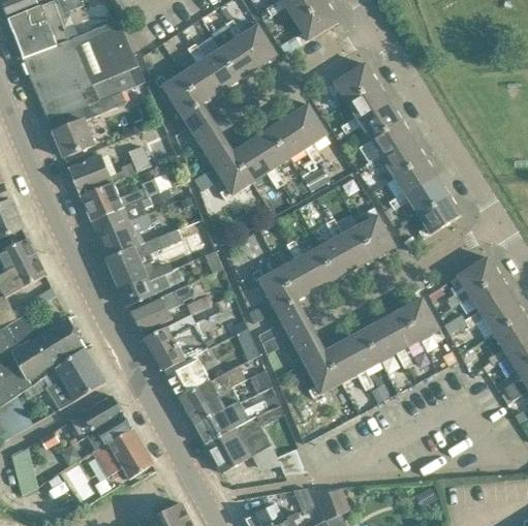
[(7,18),(49,0),(1,0),(7,18)]
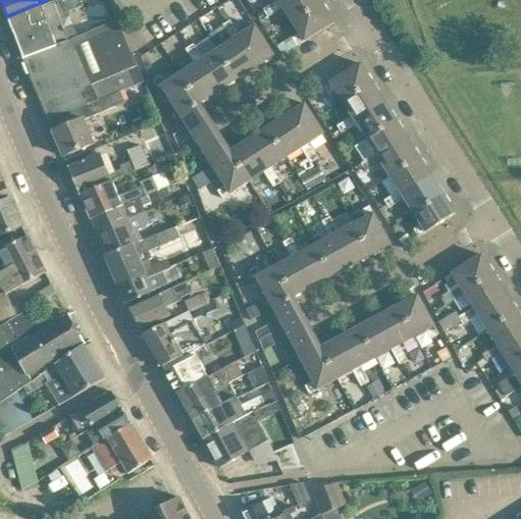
[(77,35),(67,10),(82,4),(80,0),(48,0),(7,17),(22,57),(23,61),(80,40),(77,35)]
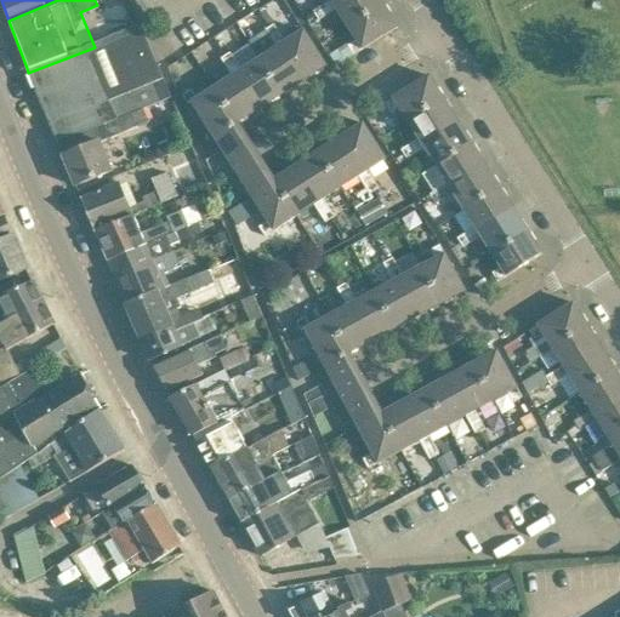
[(316,13),(335,0),(326,0),(312,9),(316,13)]
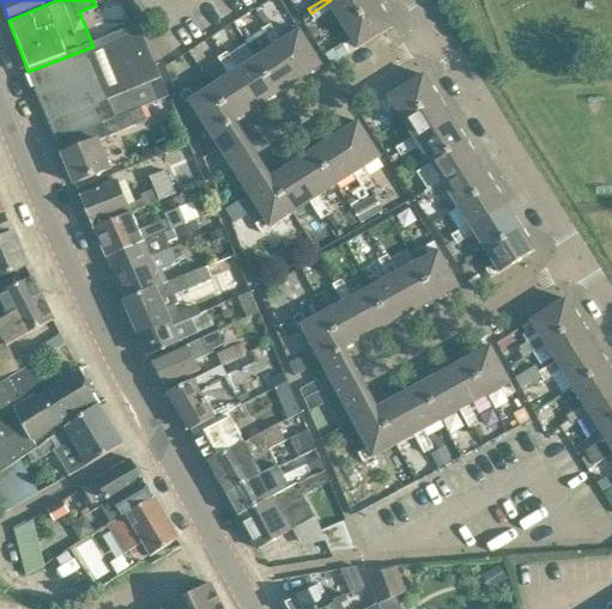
[(343,24),(377,1),(376,0),(331,0),(311,13),(314,18),(331,6),(343,24)]
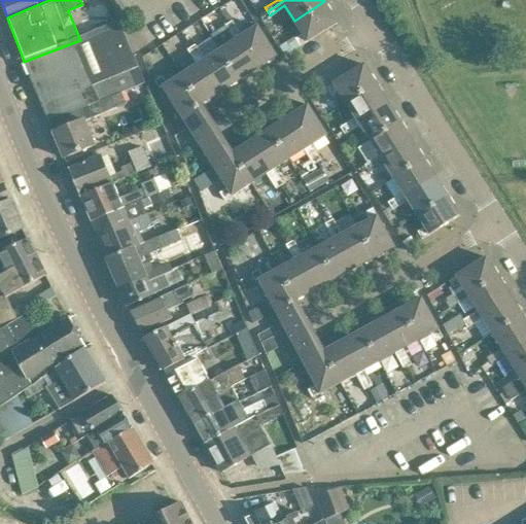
[(324,1),(294,21),(302,32),(294,37),(299,44),(337,21),(324,1)]
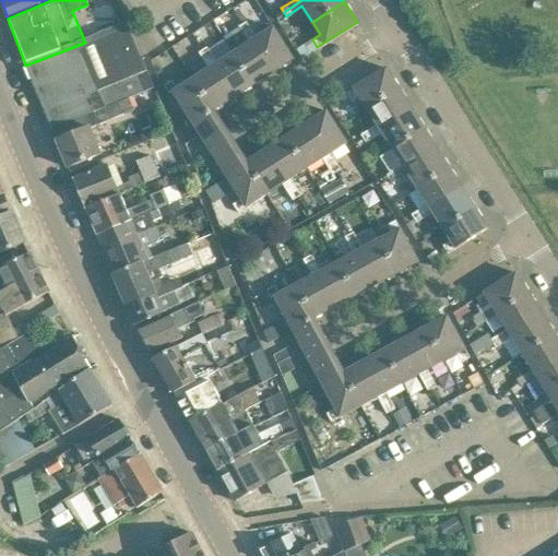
[(284,12),(281,8),(280,6),(270,11),(274,19),(284,12)]
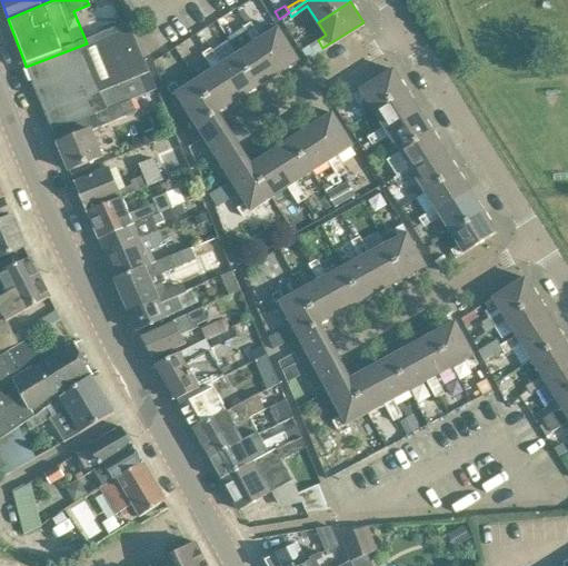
[(51,129),(130,98),(156,87),(127,19),(85,38),(87,43),(26,67),(51,129)]
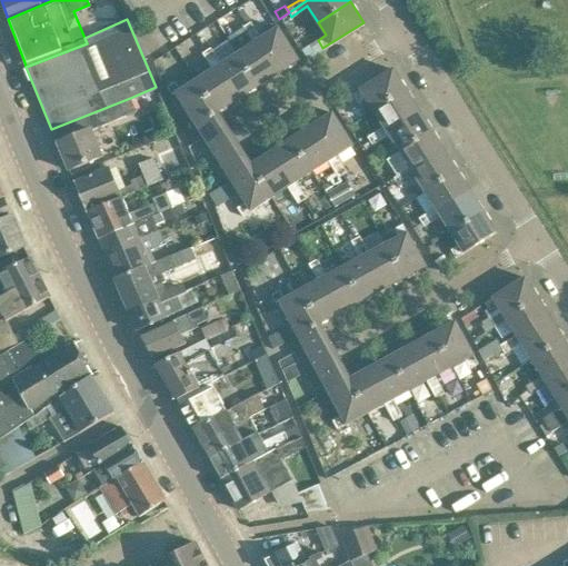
[(298,58),(278,28),(261,39),(250,23),(242,29),(252,45),(220,65),(209,48),(200,55),(210,70),(180,90),(175,80),(166,86),(171,95),(175,92),(183,106),(245,201),(236,207),(241,216),(287,187),(297,202),(306,197),(296,182),(328,161),(338,176),(345,171),(336,158),(354,146),(331,111),(250,164),(217,110),(298,58)]
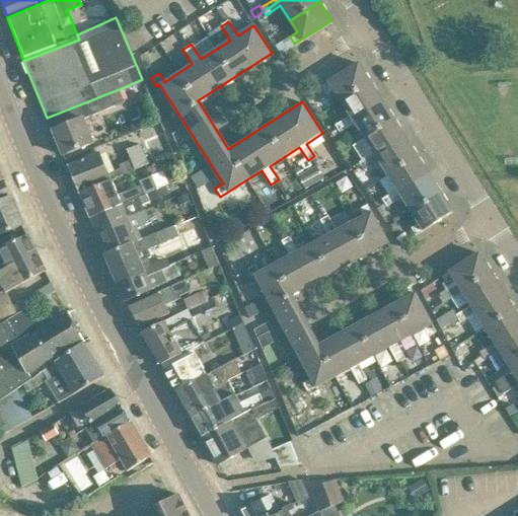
[(340,99),(370,80),(358,62),(320,85),(325,92),(333,88),(340,99)]
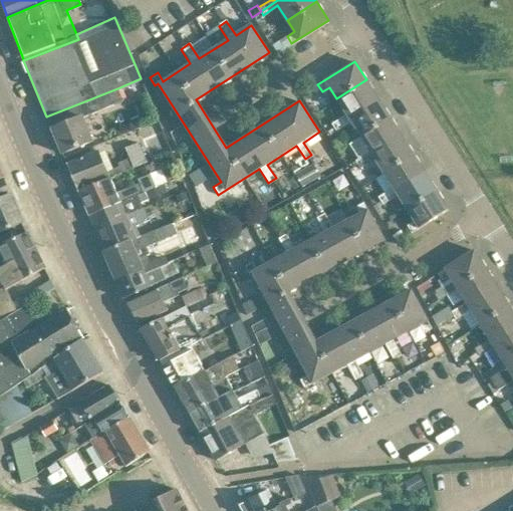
[(348,116),(377,98),(366,79),(336,98),(346,113),(348,116)]
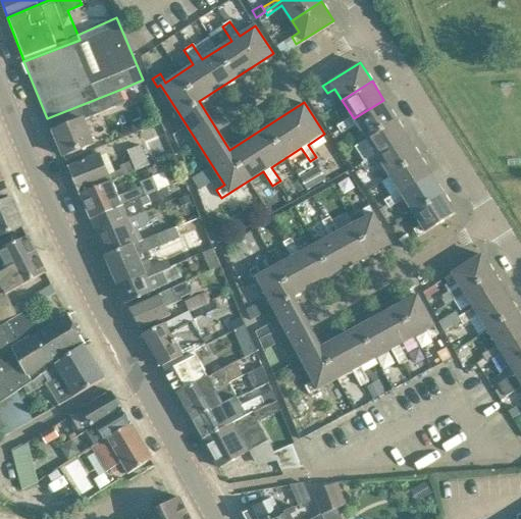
[(92,142),(82,117),(123,100),(119,90),(47,118),(62,154),(92,142)]
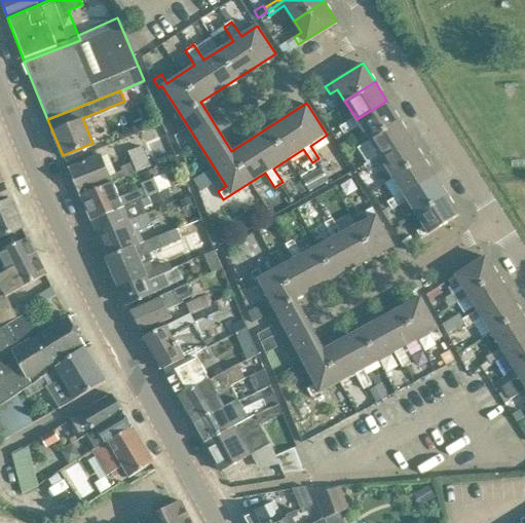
[(368,138),(399,119),(386,101),(357,119),(354,116),(346,120),(351,128),(359,123),(368,138)]
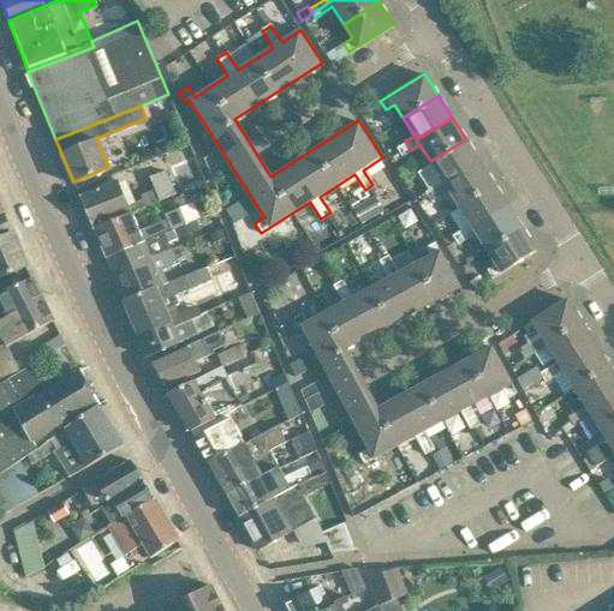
[(445,184),(480,161),(466,139),(430,161),(442,179),(445,184)]
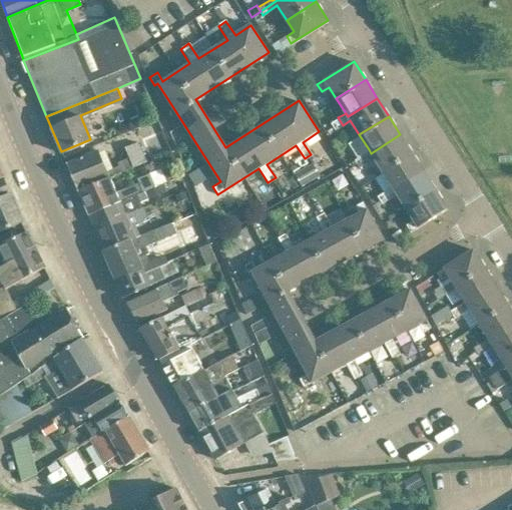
[(336,129),(343,125),(338,117),(331,122),(336,129)]
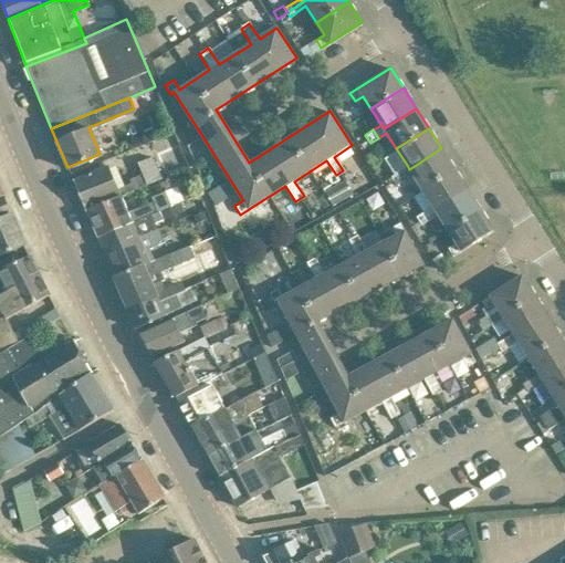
[(422,189),(454,168),(441,148),(409,169),(407,165),(398,170),(404,178),(411,173),(422,189)]
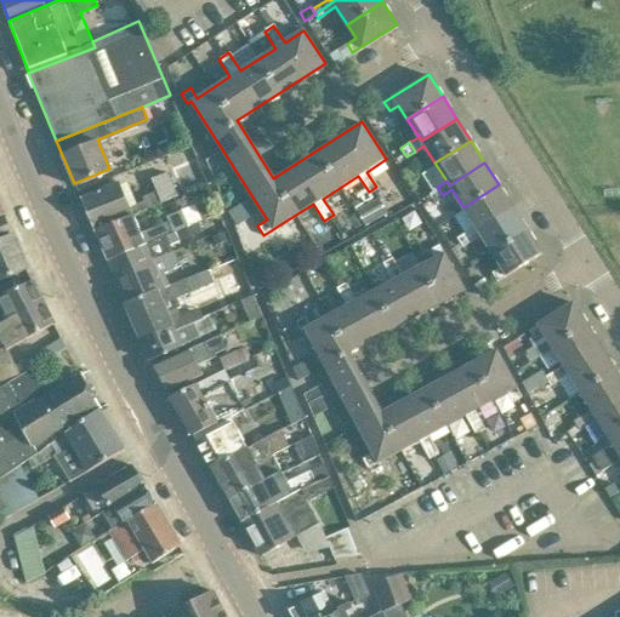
[(132,212),(163,198),(175,193),(164,170),(149,177),(154,188),(140,195),(142,199),(129,205),(118,180),(79,196),(94,228),(132,213),(132,212)]
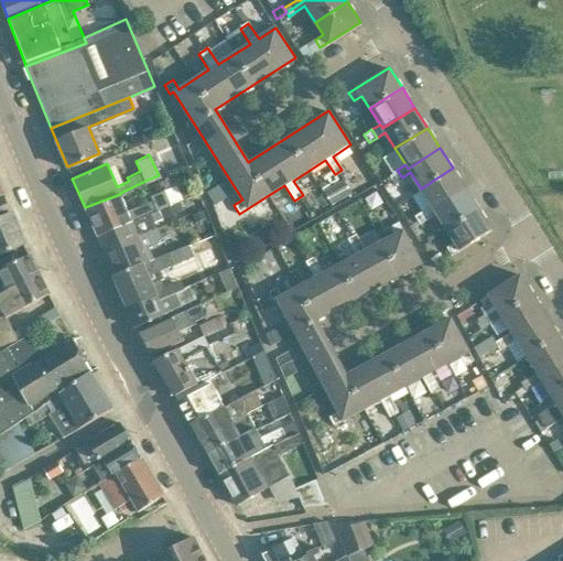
[(433,208),(465,189),(453,168),(421,189),(431,205),(433,208)]
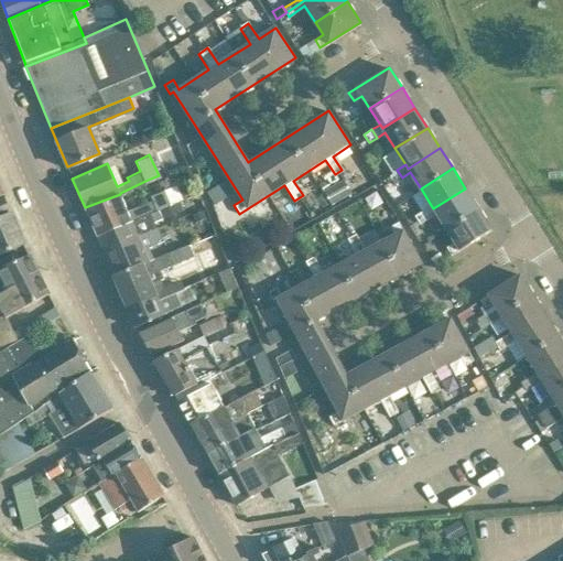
[(394,183),(402,177),(397,170),(389,174),(394,183)]
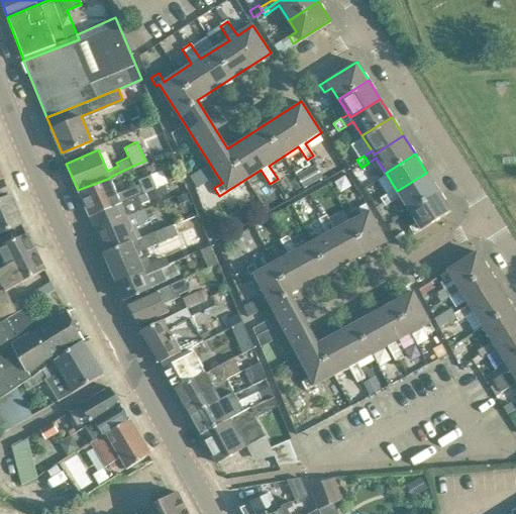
[(314,163),(296,173),(303,187),(321,176),(314,163)]
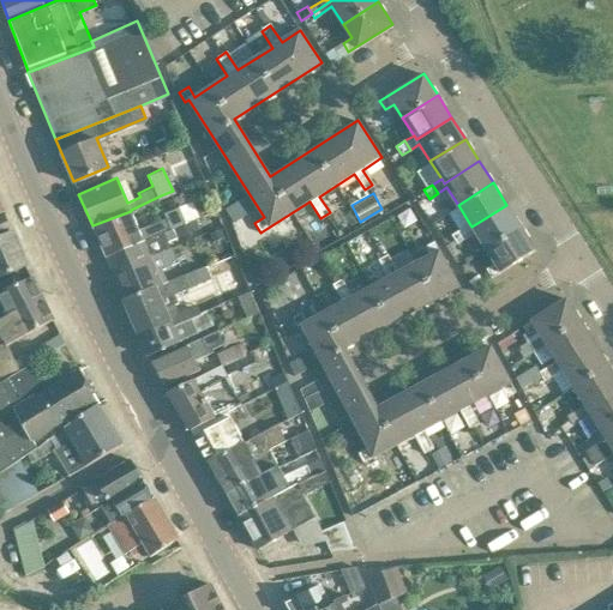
[(486,248),(521,227),(506,205),(472,227),(469,223),(460,228),(466,237),(474,231),(486,248)]
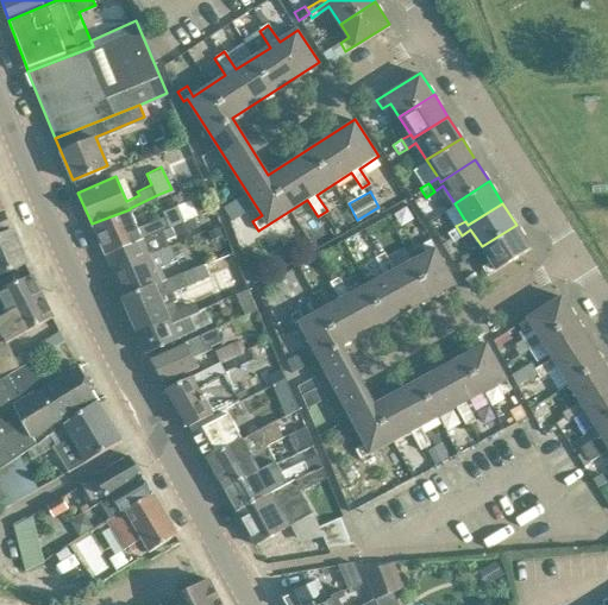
[(142,237),(183,220),(176,205),(162,209),(164,215),(137,226),(130,209),(92,224),(104,253),(142,237)]
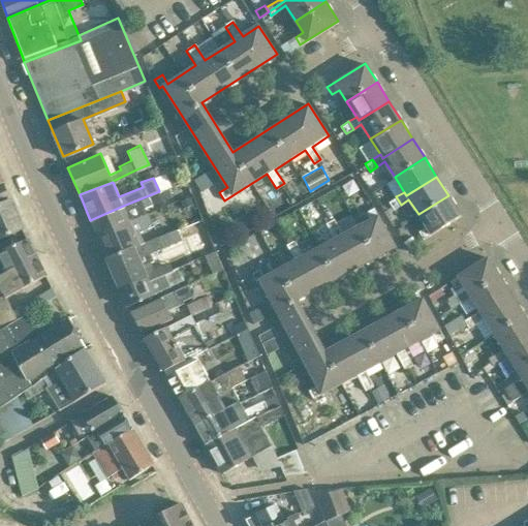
[(0,204),(10,199),(2,181),(0,182),(0,204)]
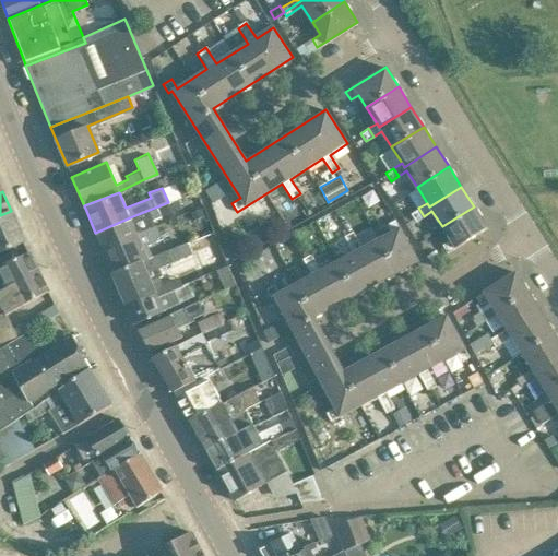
[(137,233),(154,224),(152,220),(179,208),(175,199),(168,202),(130,217),(95,233),(102,247),(135,232),(137,233)]
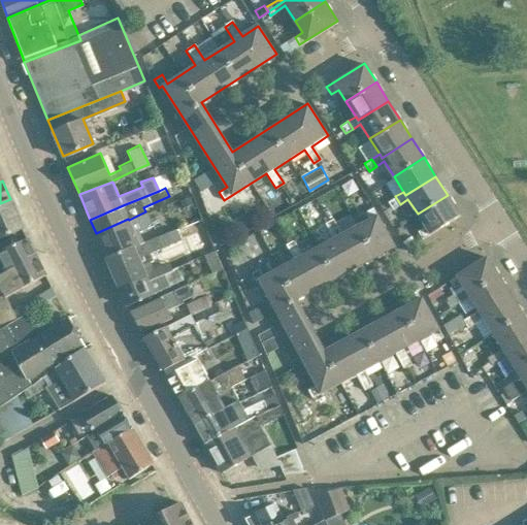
[(448,195),(418,214),(425,226),(418,230),(422,238),(460,214),(448,195)]
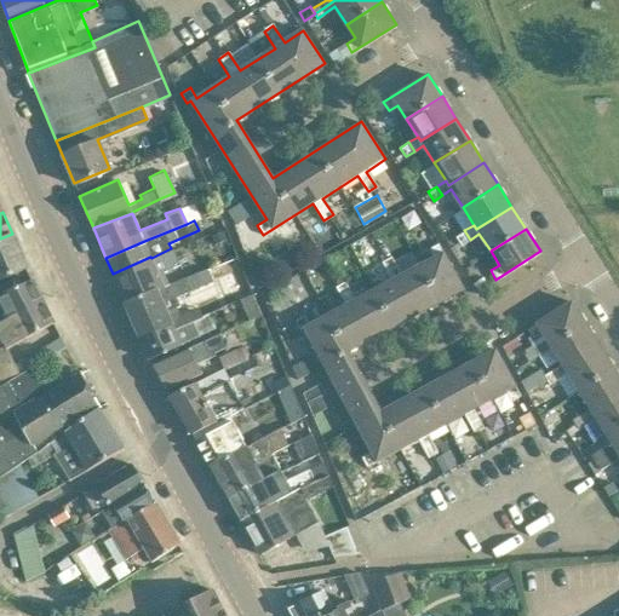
[(462,245),(470,240),(464,230),(456,236),(462,245)]
